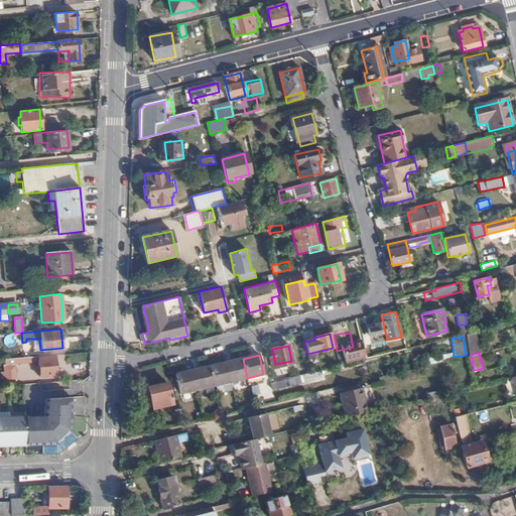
[(31,362),(31,356),(23,357),(1,359),(3,379),(14,378),(13,364),(31,362)]
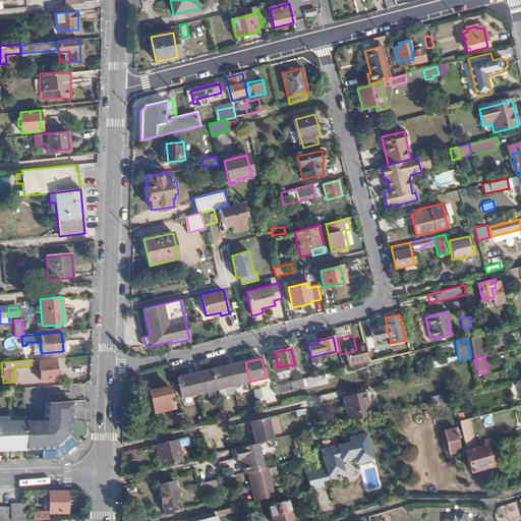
[(56,379),(54,359),(38,360),(40,380),(56,379)]
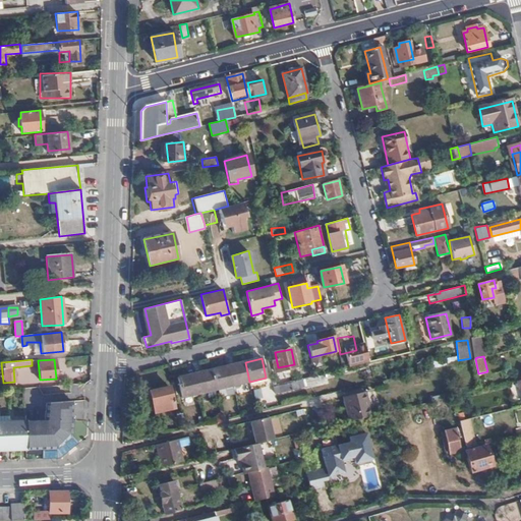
[(245,362),(227,366),(232,386),(249,382),(245,362)]
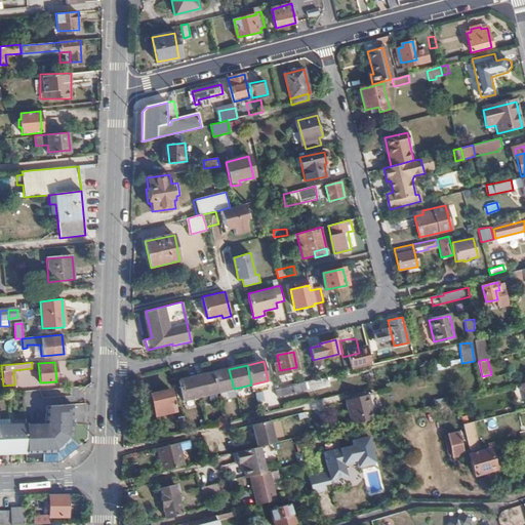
[(229,369),(212,373),(217,393),(234,389),(229,369)]
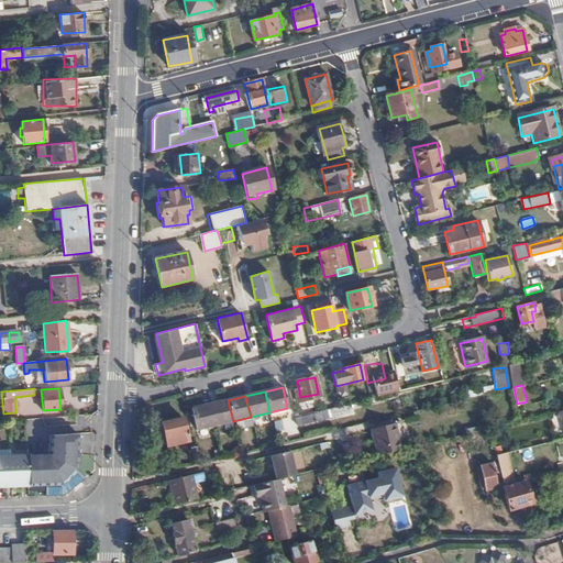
[(209,405),(214,427),(224,423),(233,421),(228,400),(209,405)]
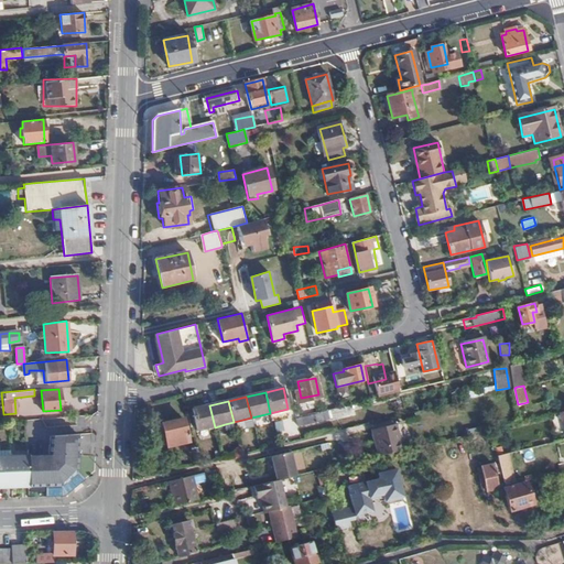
[(198,431),(215,427),(209,405),(193,409),(198,431)]
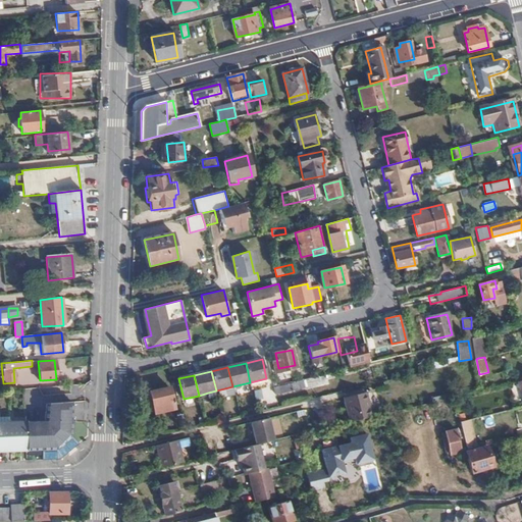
[(316,379),(307,381),(309,390),(318,388),(316,379)]
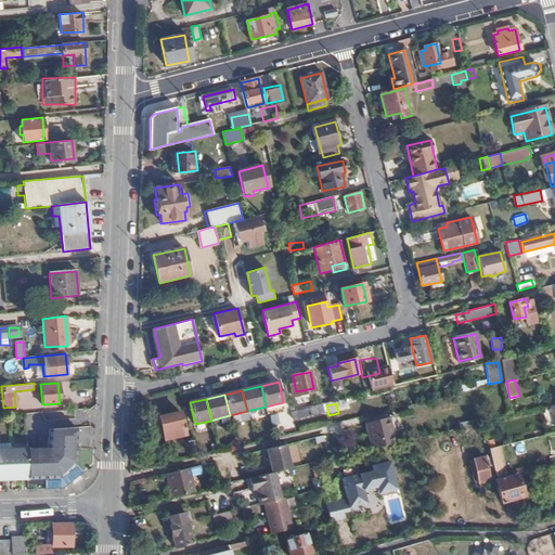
[(328,415),(326,405),(294,413),(296,423),(328,415)]
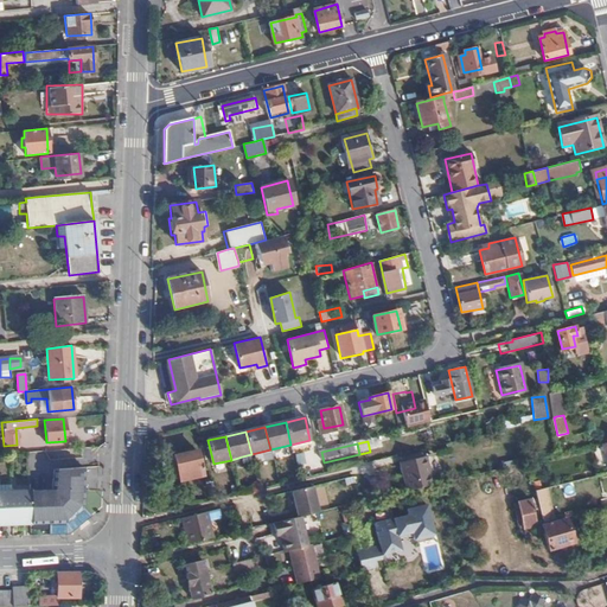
[(253,461),(253,462),(273,458),(270,449),(251,454),(253,461)]
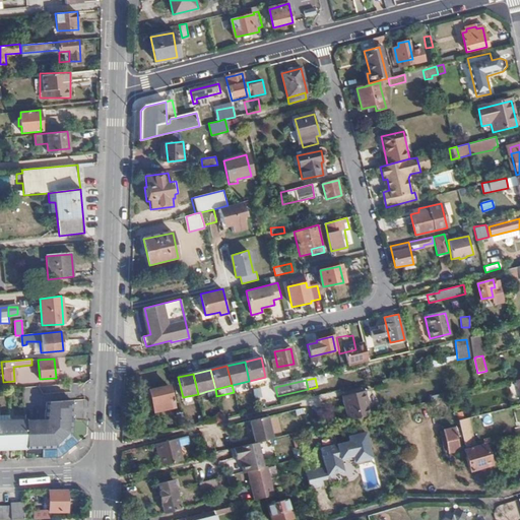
[(170,405),(166,386),(148,390),(152,409),(170,405)]
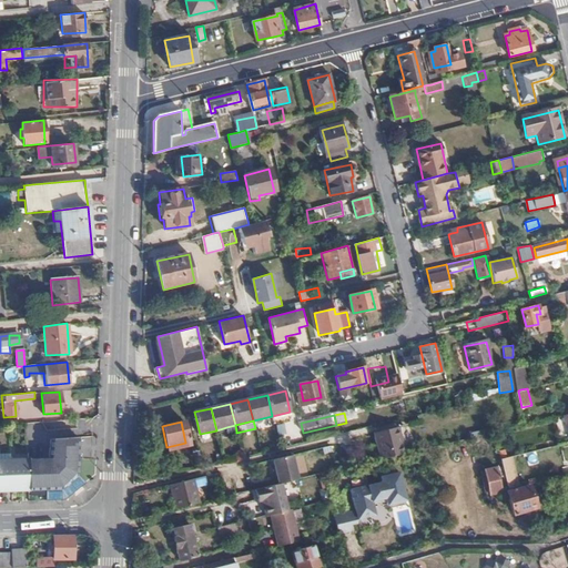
[(290,434),(287,423),(276,425),(277,435),(290,434)]
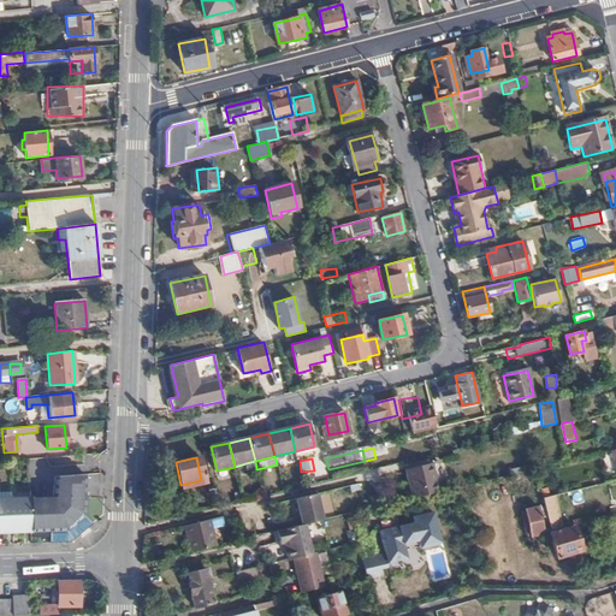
[(415,497),(442,491),(434,462),(409,468),(415,497)]
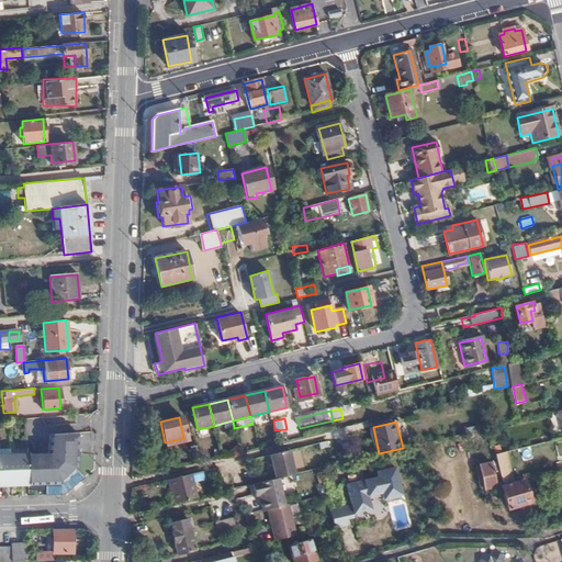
[(1,449),(1,456),(0,456),(0,485),(35,485),(68,484),(82,467),(82,442),(82,434),(54,435),(53,454),(18,456),(18,449),(1,449)]
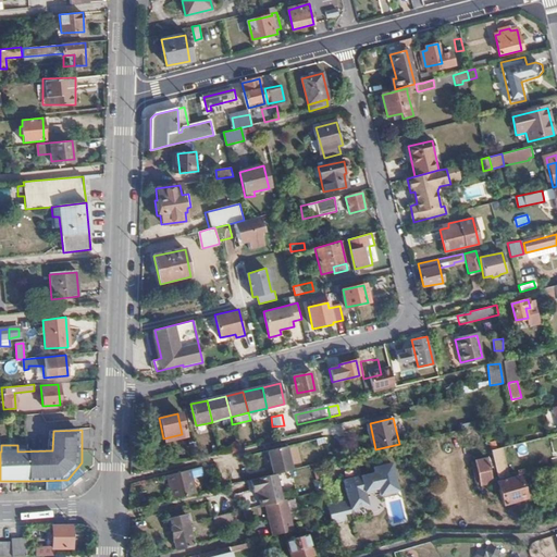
[(294,470),(288,446),(269,450),(274,474),(275,474),(294,470)]
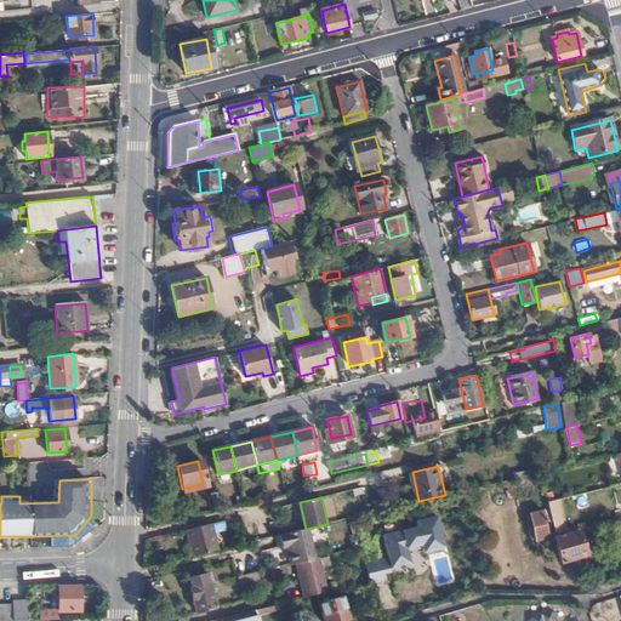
[(550,501),(553,512),(559,536),(573,531),(563,497),(550,501)]
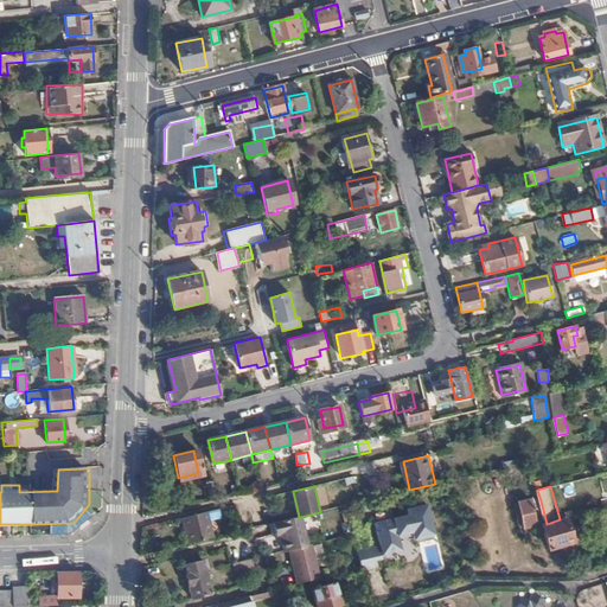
[(519,502),(525,528),(540,524),(535,502),(541,500),(537,490),(524,492),(525,500),(519,502)]
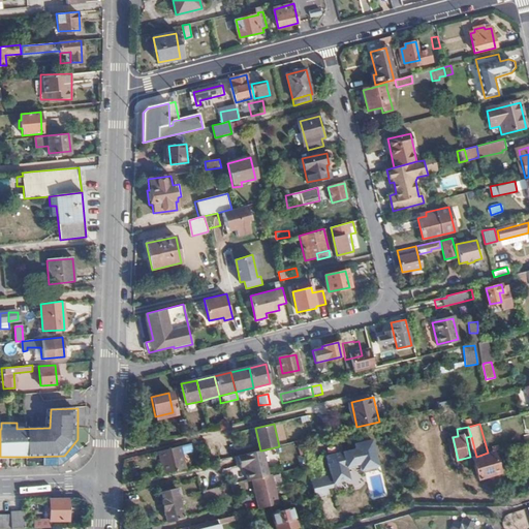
[(352,447),(324,454),(329,475),(310,478),(314,496),(352,488),(349,472),(377,466),(371,438),(350,442),(352,447)]
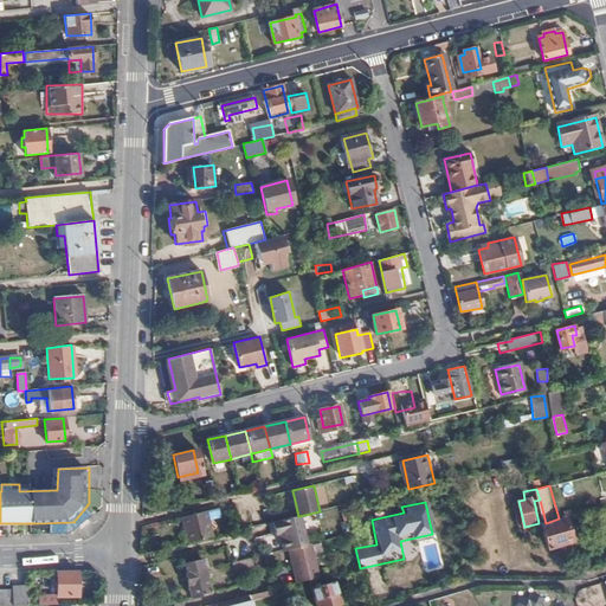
[(191,542),(214,536),(211,519),(223,516),(221,508),(184,516),(191,542)]
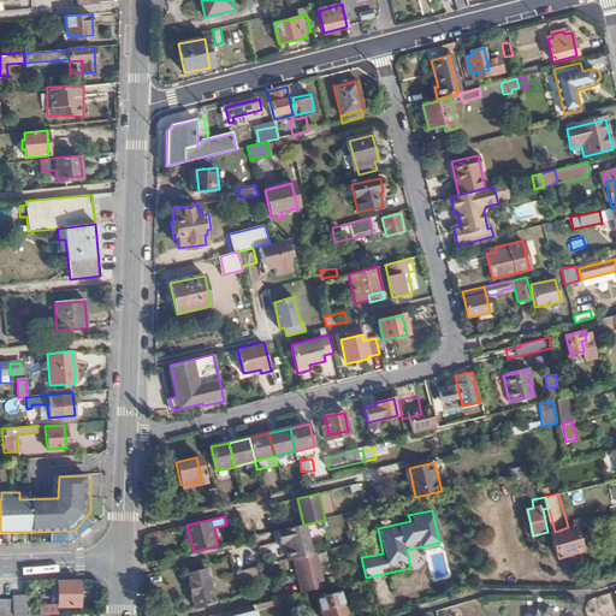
[(312,552),(304,525),(303,525),(283,529),(277,531),(280,545),(284,545),(286,558),(292,557),(312,552)]
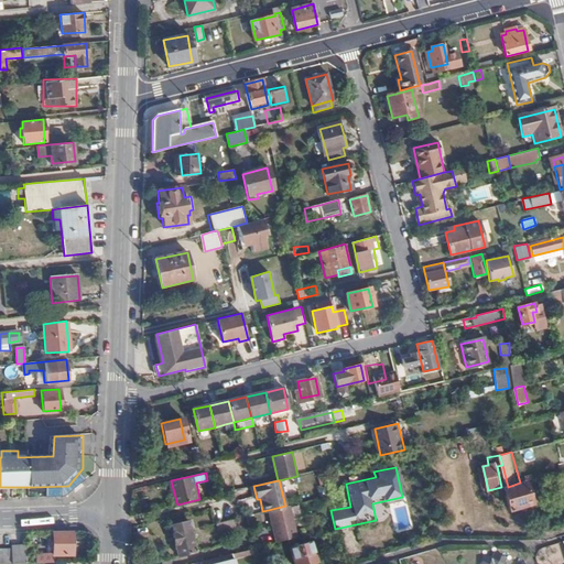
[(540,505),(538,484),(506,490),(511,512),(540,505)]
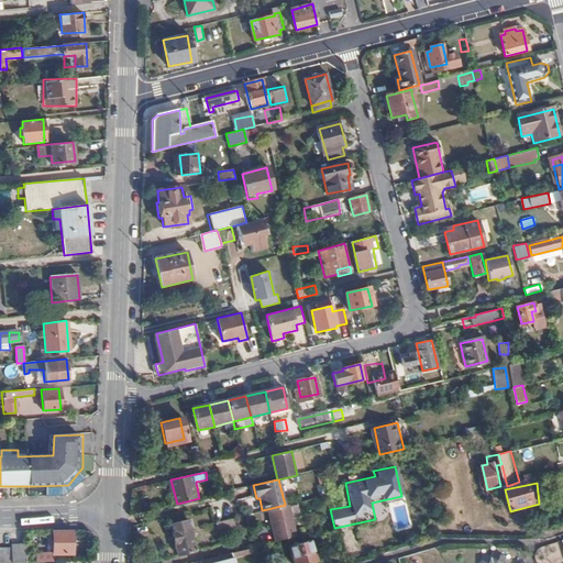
[(296,537),(288,504),(285,505),(267,509),(274,542),(296,537)]
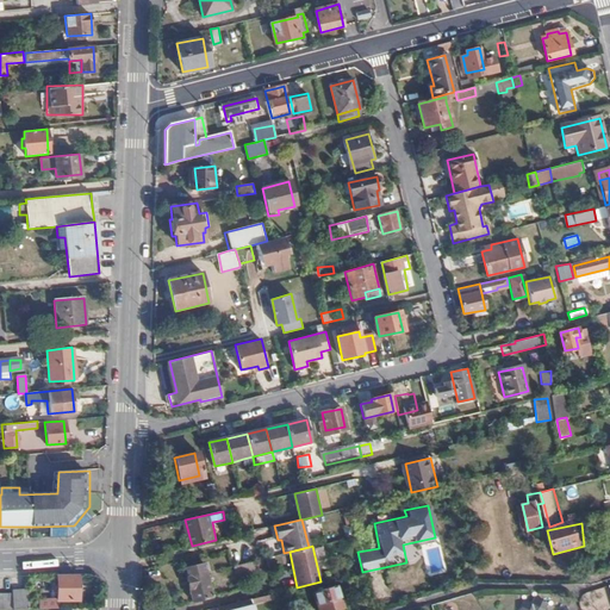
[(256,564),(256,560),(234,565),(235,572),(253,568),(253,565),(256,564)]
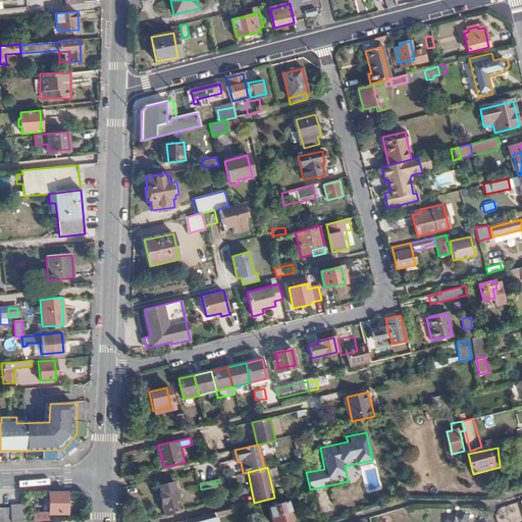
[(158,486),(164,514),(180,510),(174,482),(158,486)]
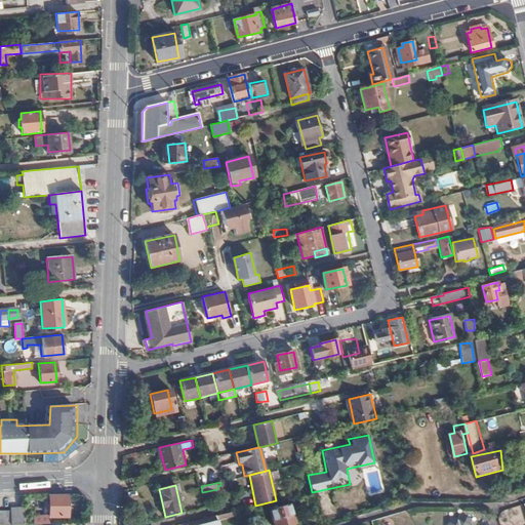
[(68,516),(68,496),(49,496),(49,516),(68,516)]
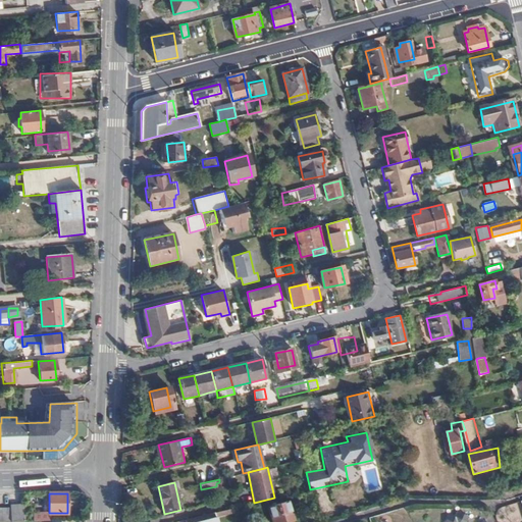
[(271,521),(291,521),(293,521),(288,501),(268,507),(271,521)]
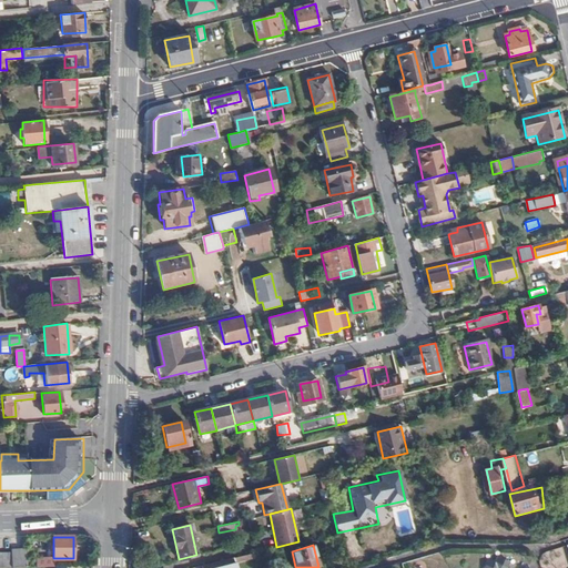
[(12,567),(27,567),(27,549),(11,549),(11,553),(12,567)]
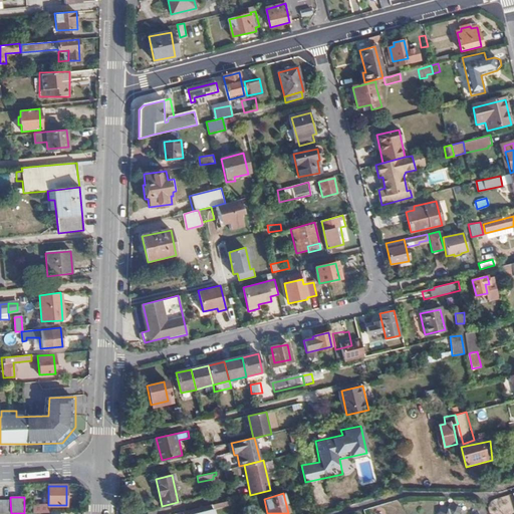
[(0,513),(11,513),(10,500),(0,500),(0,513)]
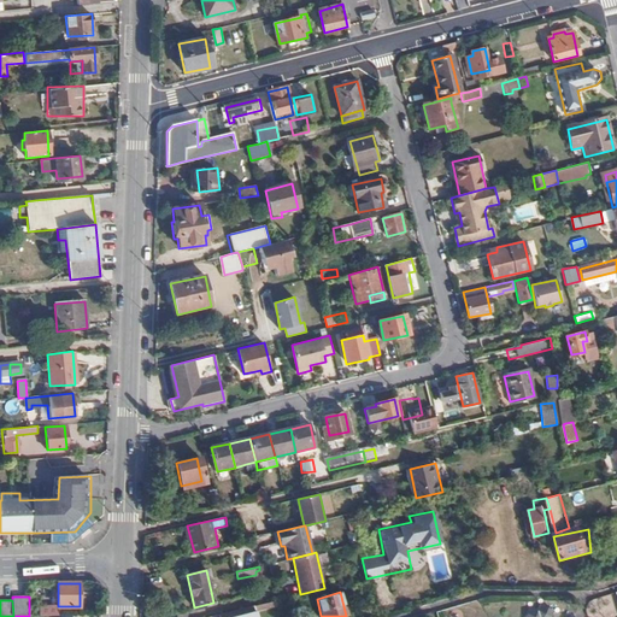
[(557,611),(542,601),(539,607),(532,601),(522,615),(524,616),(551,616),(552,616),(557,611)]
